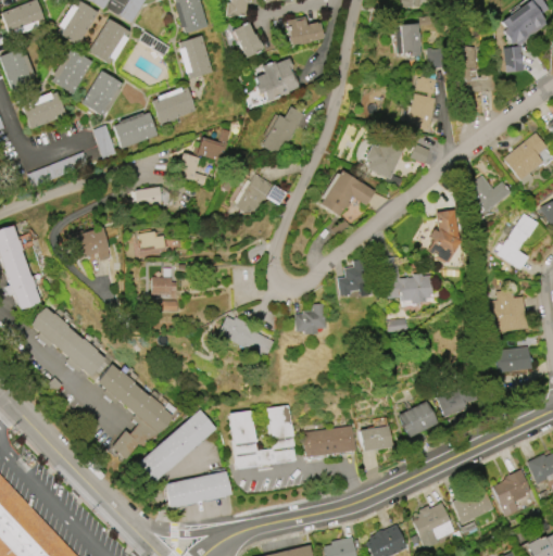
[(40,26),(16,35),(16,32),(9,35),(1,12),(34,0),(37,0),(46,22),(39,24),(40,26)]
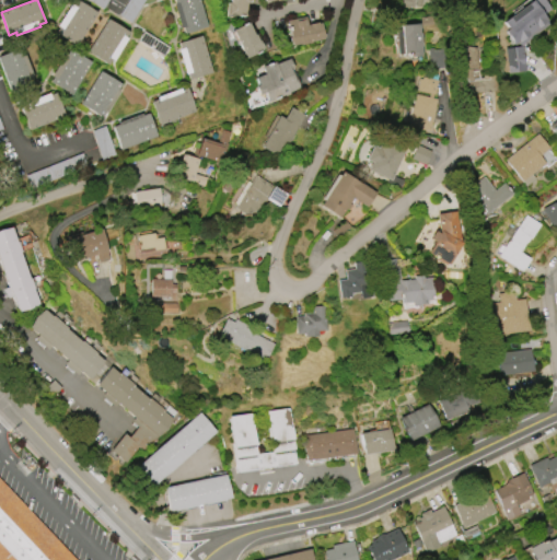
[(59,26),(73,4),(74,6),(78,0),(80,0),(100,12),(79,45),(58,32),(61,27),(59,26)]
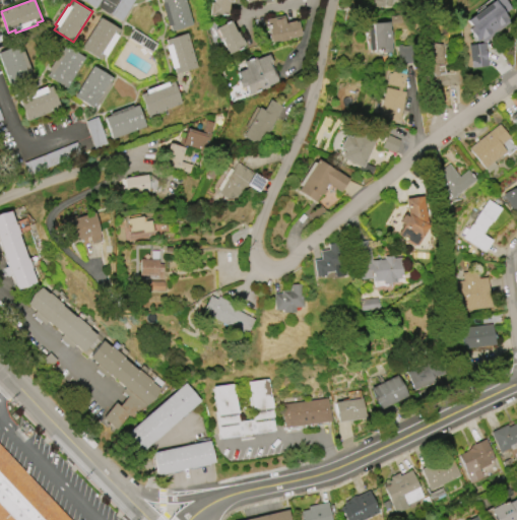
[(85,0),(103,0),(99,8),(85,0)]
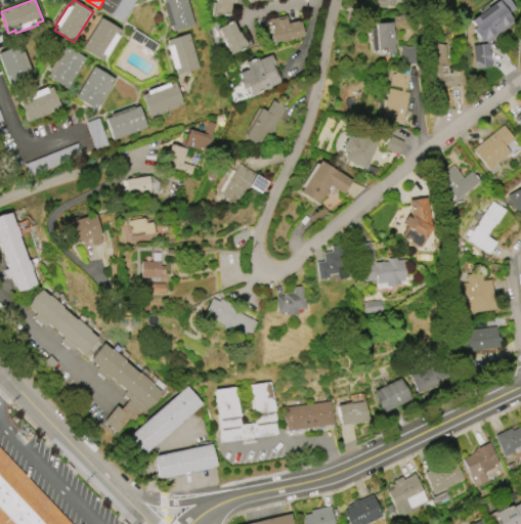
[(114,14),(122,0),(137,0),(125,20),(114,14)]
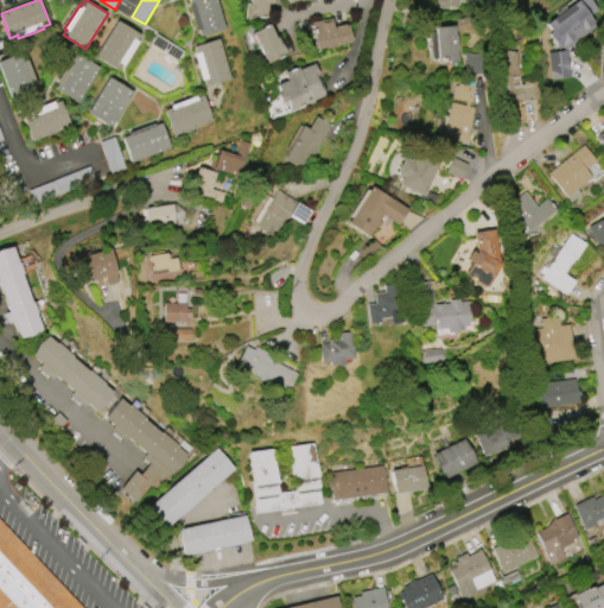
[(198,30),(191,4),(192,4),(191,0),(218,0),(228,29),(203,37),(201,29),(198,30)]
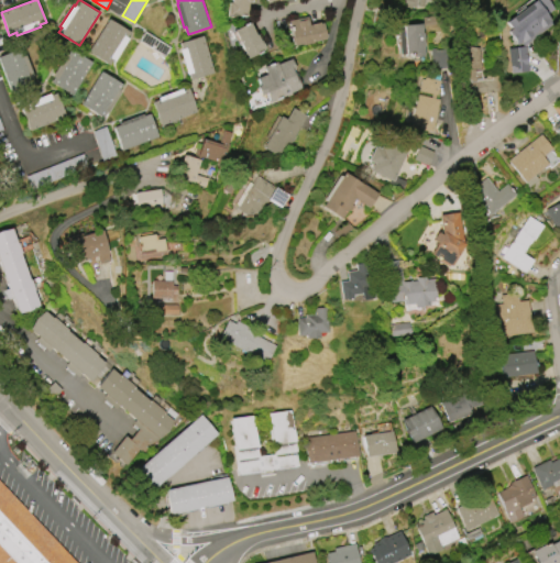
[(228,15),(229,2),(230,2),(230,0),(251,0),(251,2),(249,2),(248,17),(228,15)]
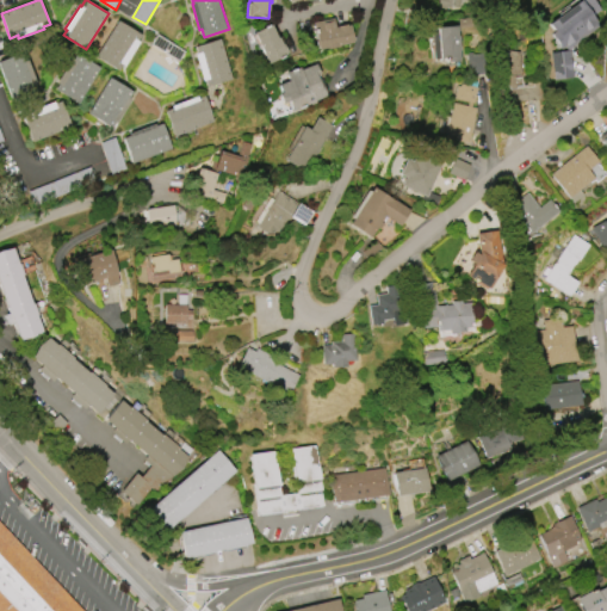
[(465,10),(465,0),(438,0),(432,0),(428,0),(428,6),(465,10)]
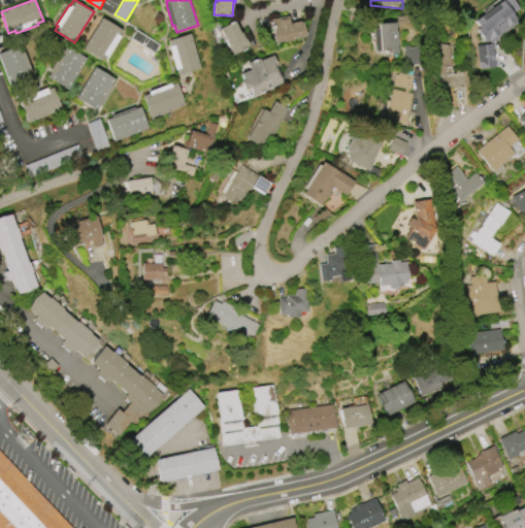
[(488,43),(477,30),(481,27),(476,21),(486,13),(484,11),(497,0),(515,0),(522,8),(514,14),(521,23),(493,43),(495,43),(497,67),(480,69),(478,45),(488,43)]
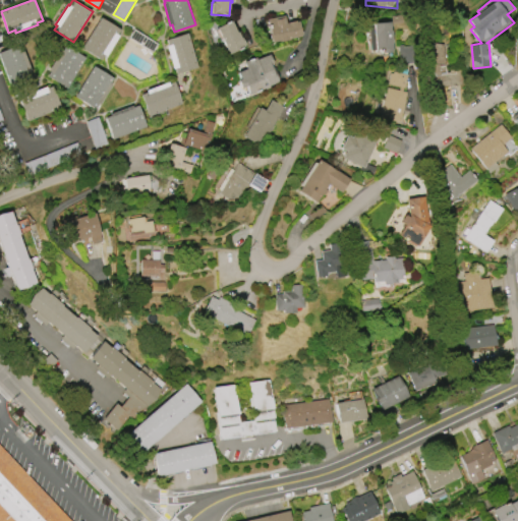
[(304,36),(274,43),(268,19),(286,15),(288,22),(300,20),(304,36)]
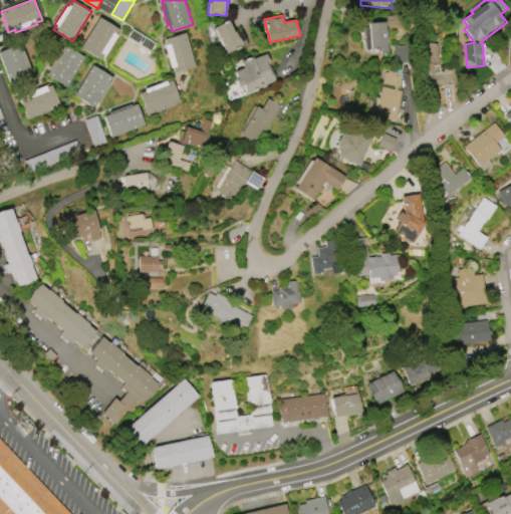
[(118,35),(106,55),(104,53),(101,59),(82,47),(101,17),(119,28),(116,34),(118,35)]
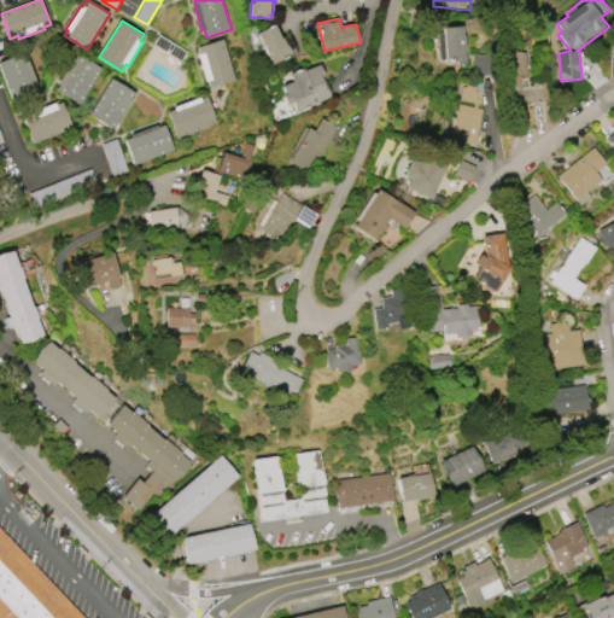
[(273,64),(257,33),(274,23),(285,44),(288,42),(293,53),(273,64)]
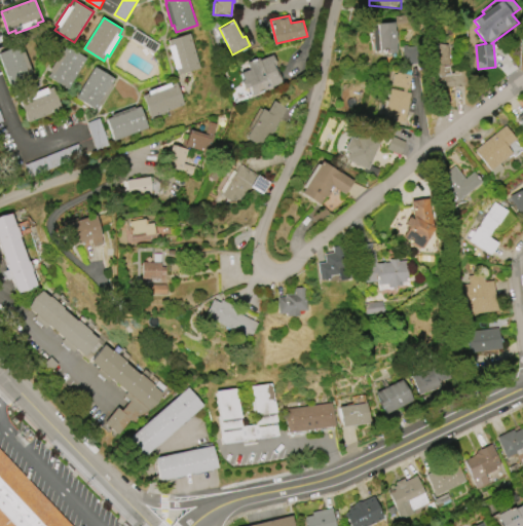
[(376,52),(373,25),(398,22),(401,48),(399,48),(399,52),(387,53),(387,50),(376,52)]
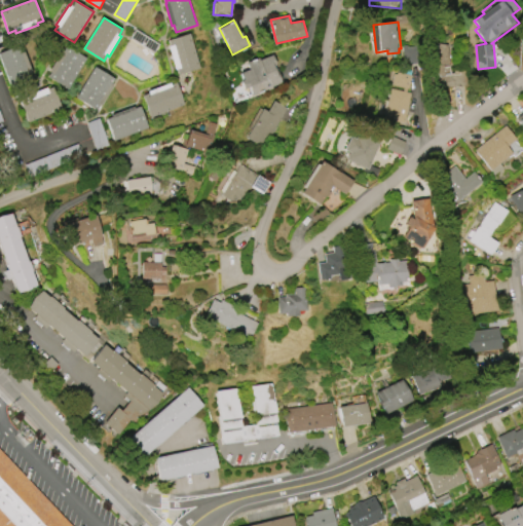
[(138,30),(161,44),(156,52),(133,38),(138,30)]
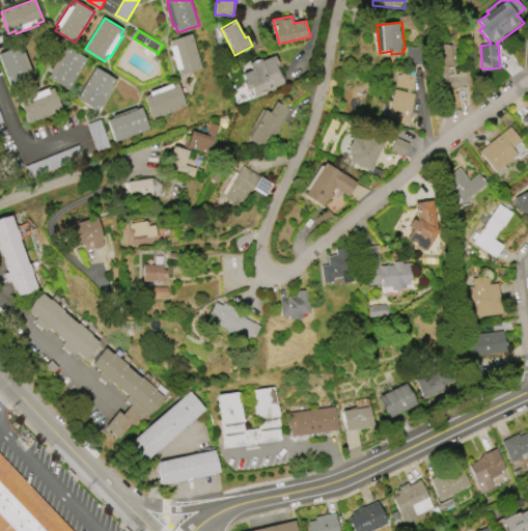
[(178,70),(171,47),(173,47),(171,40),(193,33),(204,68),(182,76),(179,70),(178,70)]
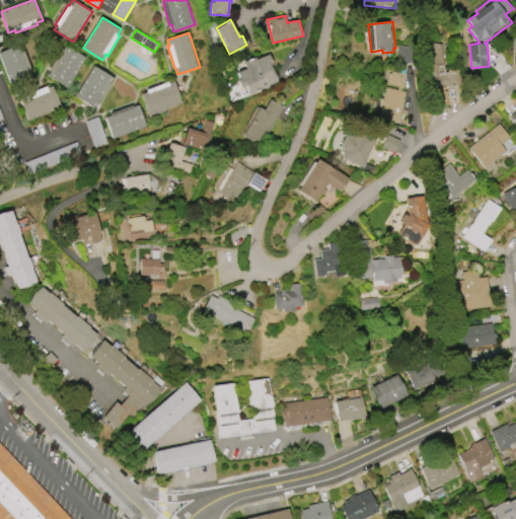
[(25,50),(33,71),(31,72),(34,78),(13,86),(0,53),(20,44),(22,51),(25,50)]
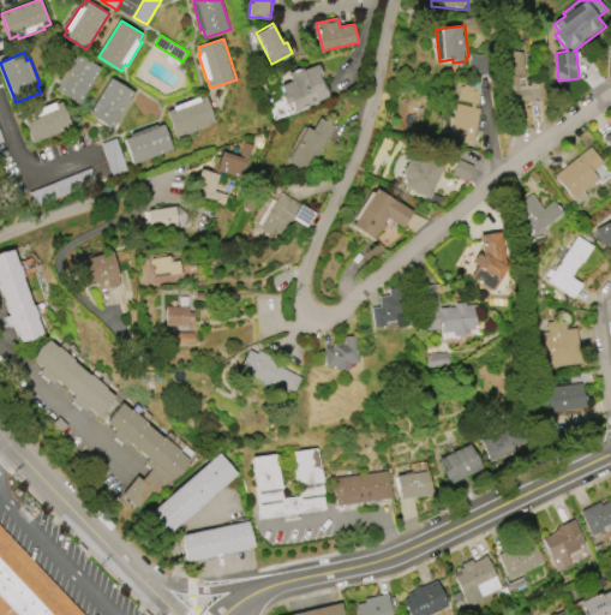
[(525,52),(529,85),(533,84),(533,82),(545,81),(547,100),(507,105),(501,55),(525,52)]
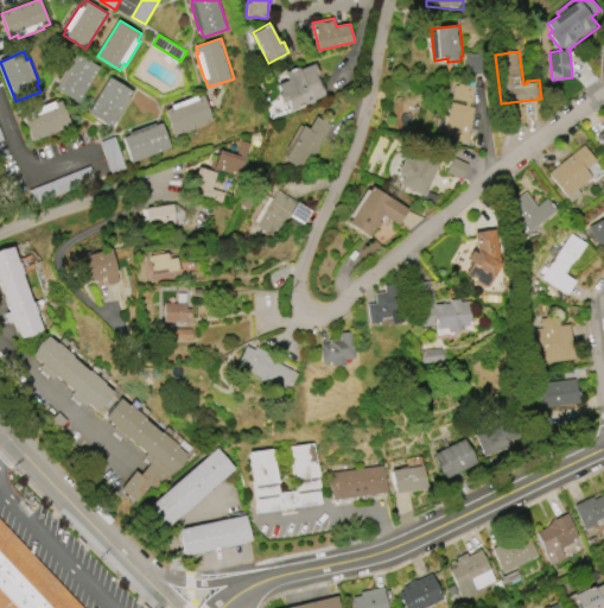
[(59,81),(74,58),(75,59),(78,54),(102,68),(80,102),(57,88),(61,82),(59,81)]
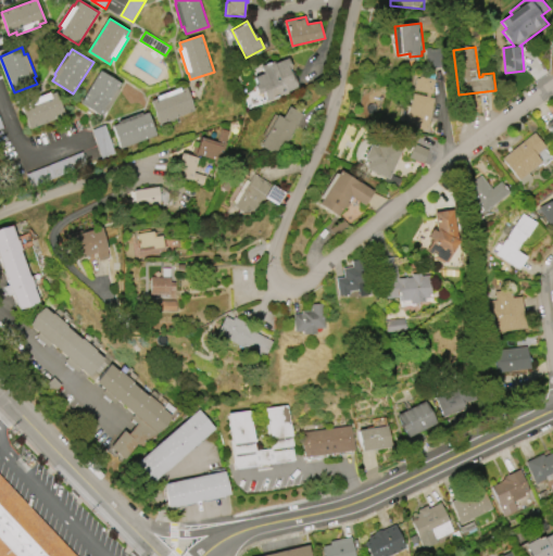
[(262,65),(275,61),(276,63),(289,58),(297,77),(296,78),(299,88),(267,101),(264,92),(259,95),(254,85),(258,84),(255,77),(265,73),(262,65)]
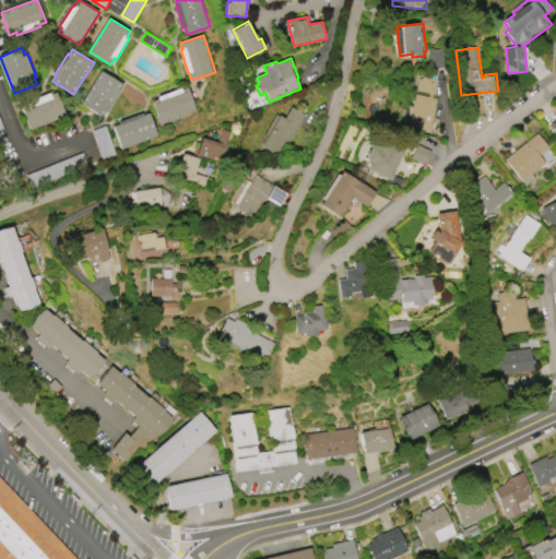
[(121,91),(109,111),(107,110),(104,116),(80,103),(99,70),(123,84),(120,90),(121,91)]
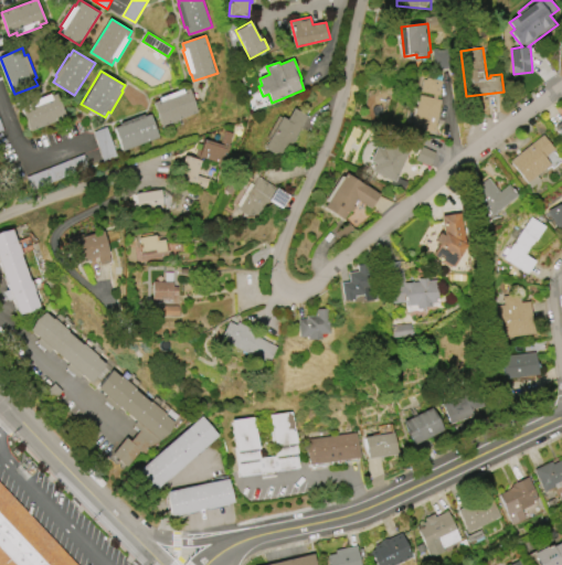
[(442,95),(423,92),(426,78),(428,80),(428,77),(438,80),(439,75),(445,76),(444,81),(445,81),(442,95)]
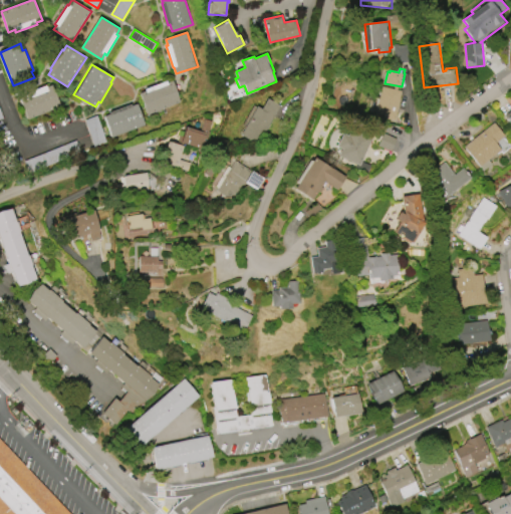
[(146,88),(168,80),(169,82),(174,80),(182,102),(149,114),(141,92),(147,90),(146,88)]
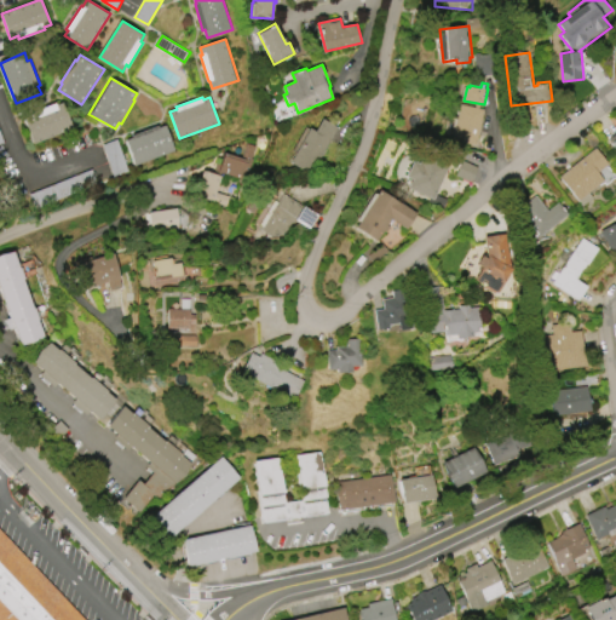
[(75,128),(35,144),(24,118),(33,115),(33,113),(57,103),(57,105),(64,102),(75,128)]
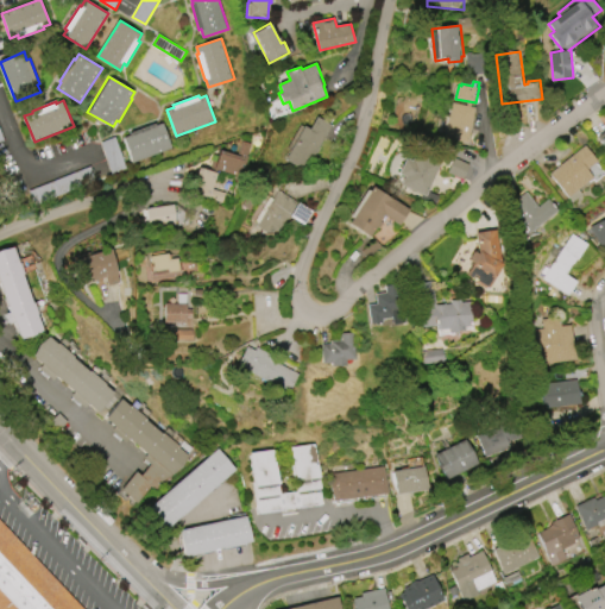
[(447,137),(454,102),(478,107),(471,139),(470,139),(468,142),(447,137)]
